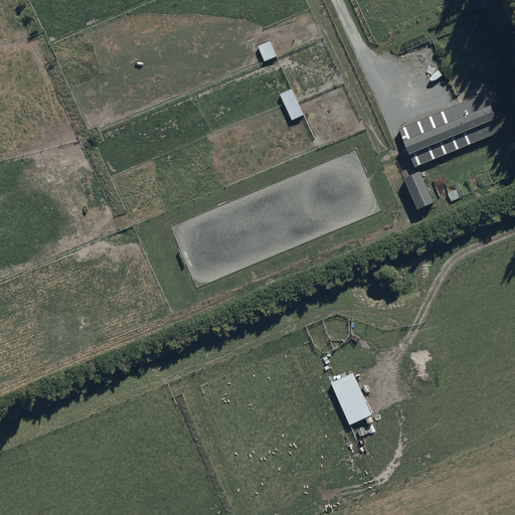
[(272,37),(259,43),(267,59),(280,52),(272,37)]
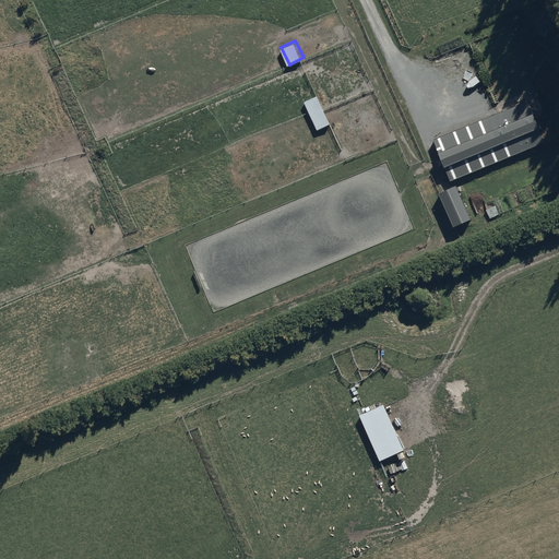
[(319,92),(304,99),(319,128),(333,120),(319,92)]
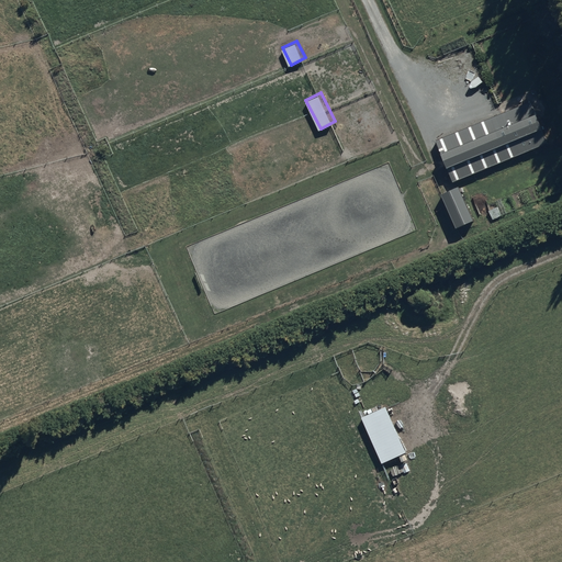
[(531,101),(437,138),(454,181),(548,144),(531,101)]
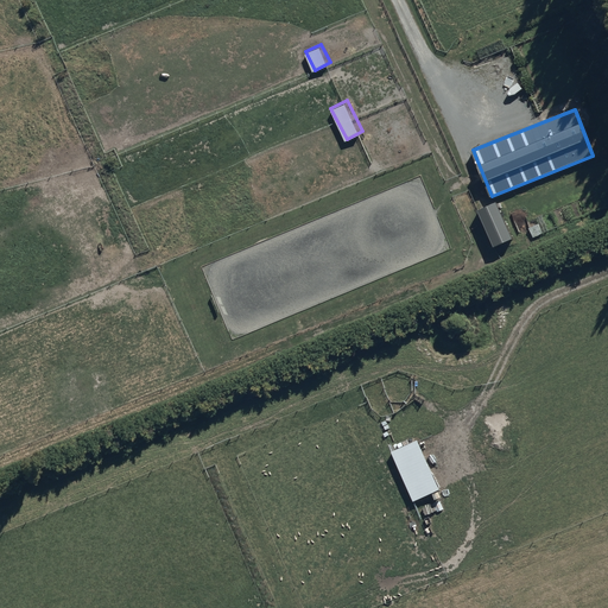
[(480,215),(496,251),(514,241),(498,207),(480,215)]
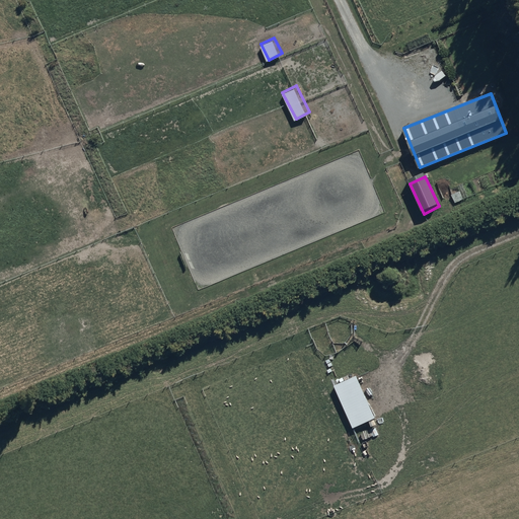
[(335,385),(353,429),(375,421),(357,376),(335,385)]
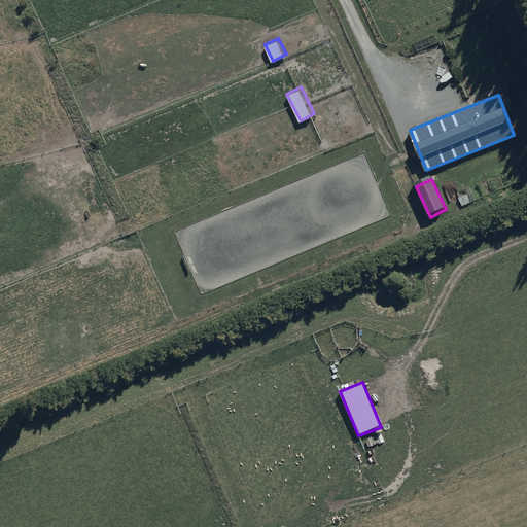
All buildings are outlined.
